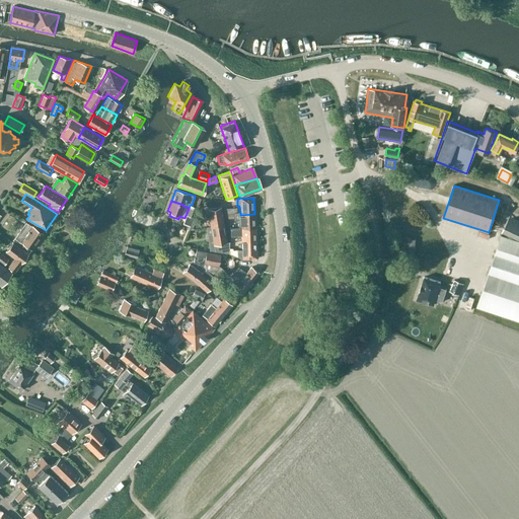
[(194,214),(196,207),(192,205),(190,205),(189,208),(188,211),(194,214)]
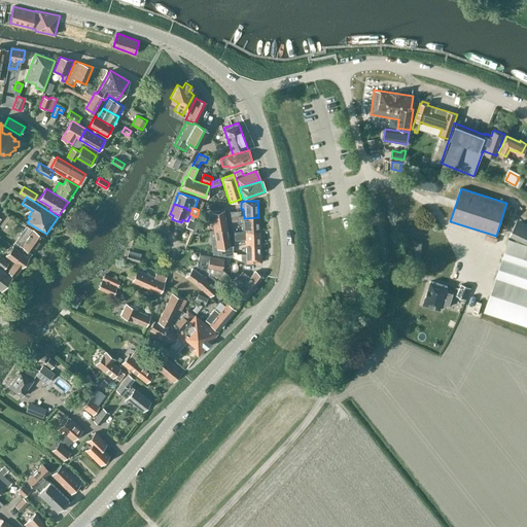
[(197,217),(191,230),(192,230),(190,234),(196,233),(204,212),(199,210),(197,217)]
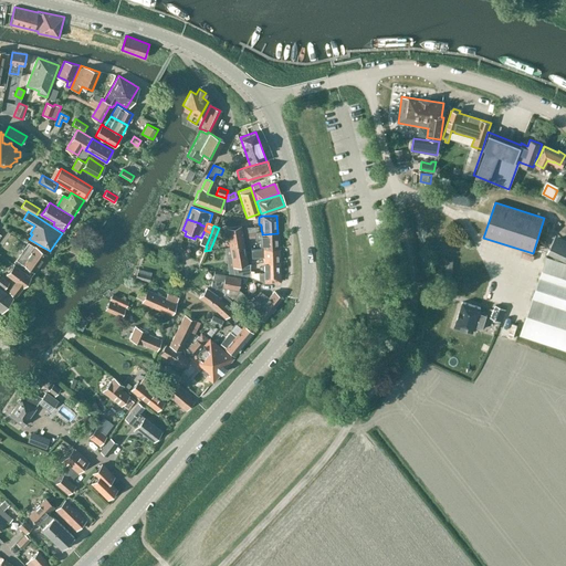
[(229,248),(243,245),(240,227),(226,229),(229,248)]
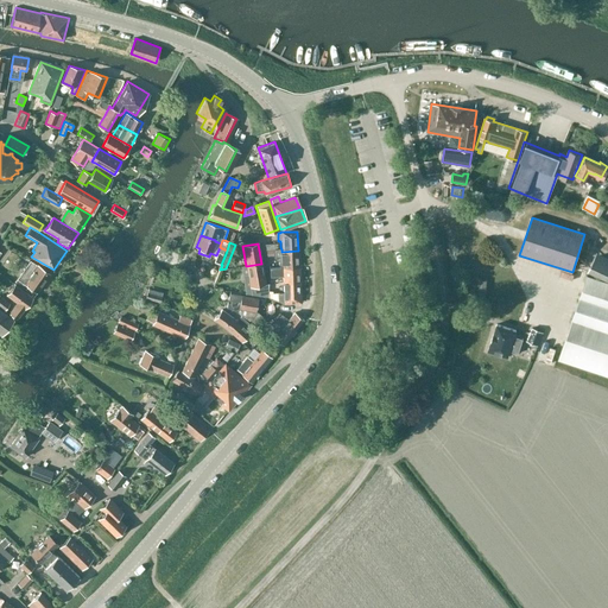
[(221,265),(227,251),(220,247),(216,255),(214,261),(221,265)]
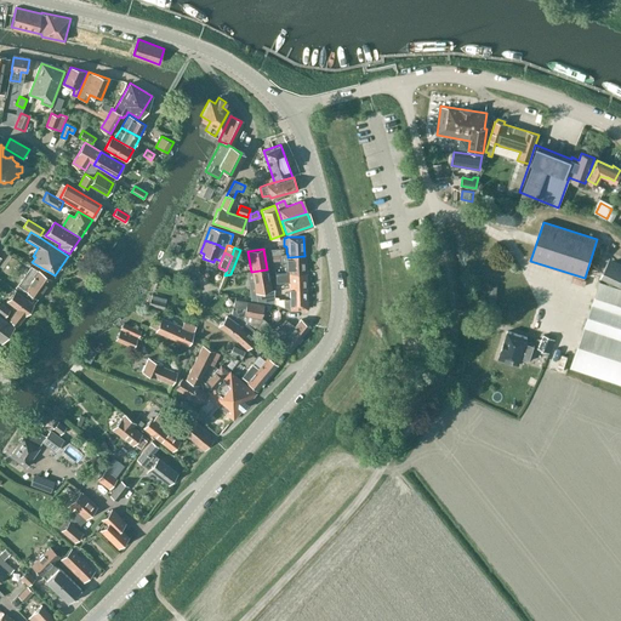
[(306,273),(305,256),(288,257),(288,255),(283,255),(273,255),(273,258),(280,258),(280,262),(285,262),(286,273),(306,273)]
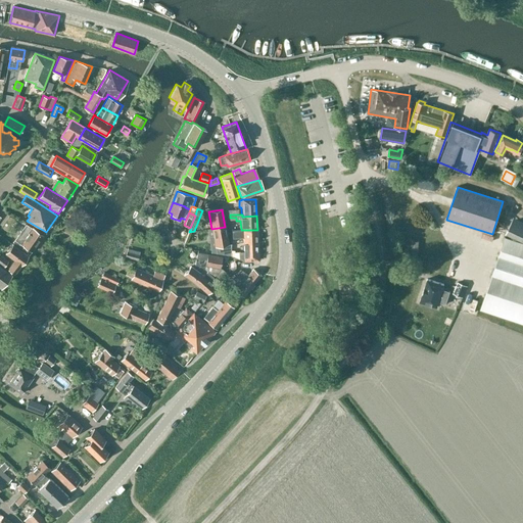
[(493,269),(522,278),(522,220),(513,216),(505,233),(506,234),(506,236),(505,236),(493,269)]
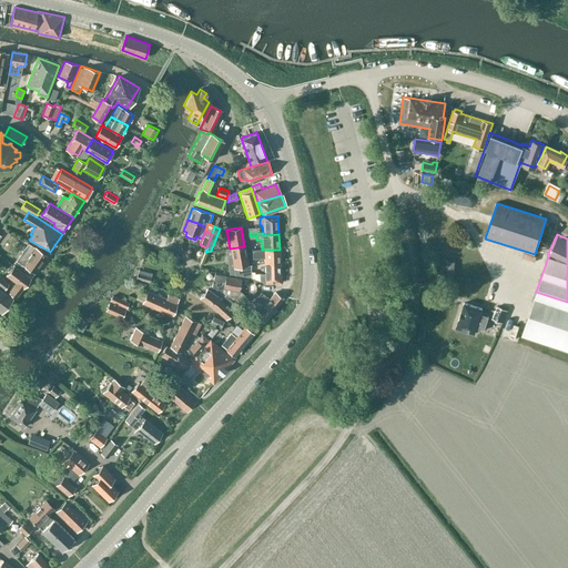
[(34,274),(47,256),(34,246),(28,243),(13,263),(23,271),(26,267),(34,274)]
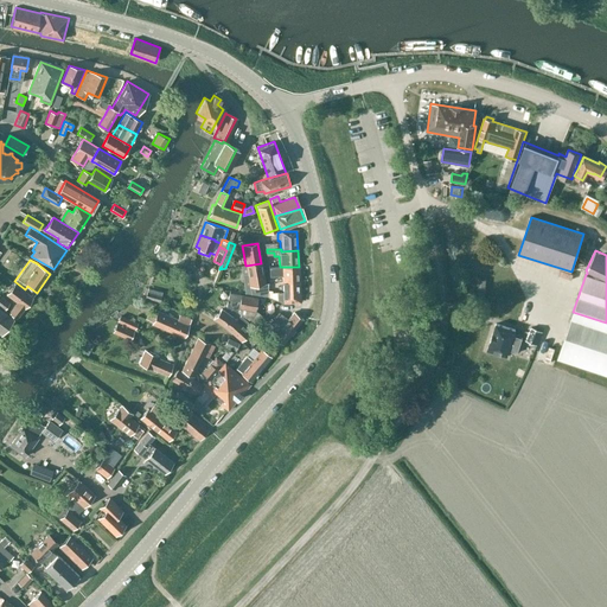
[(249,287),(264,283),(261,263),(246,266),(249,287)]
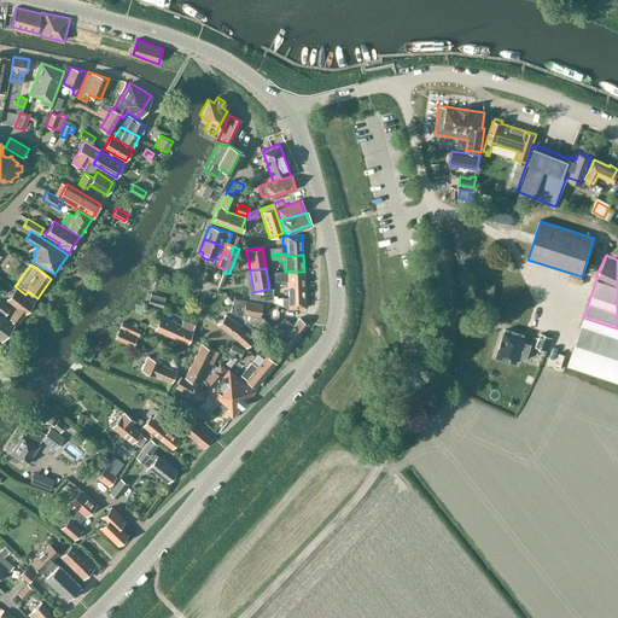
[(307,308),(305,287),(304,272),(285,272),(274,273),(275,280),(287,280),(287,302),(273,296),(273,302),(287,308),(287,309),(307,308)]
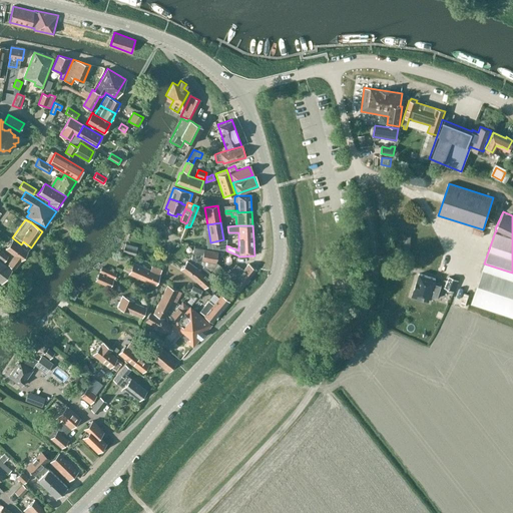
[(14,270),(28,251),(13,239),(6,248),(12,253),(15,254),(13,258),(7,264),(14,270)]
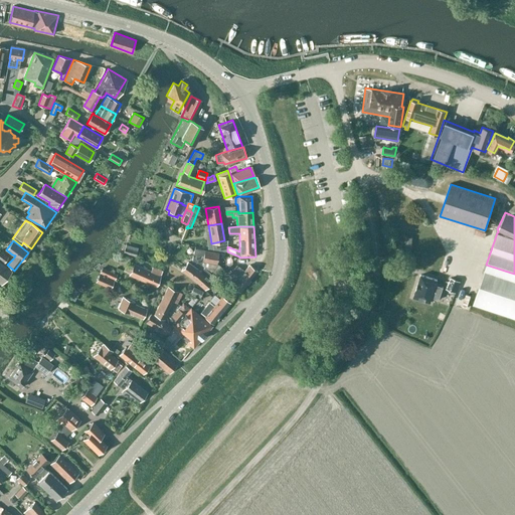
[(123,253),(136,256),(138,246),(126,244),(123,253)]
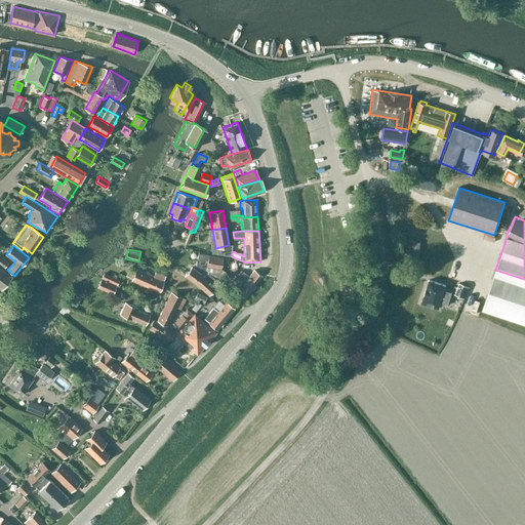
[(405,257),(412,260),(415,252),(407,249),(405,257)]
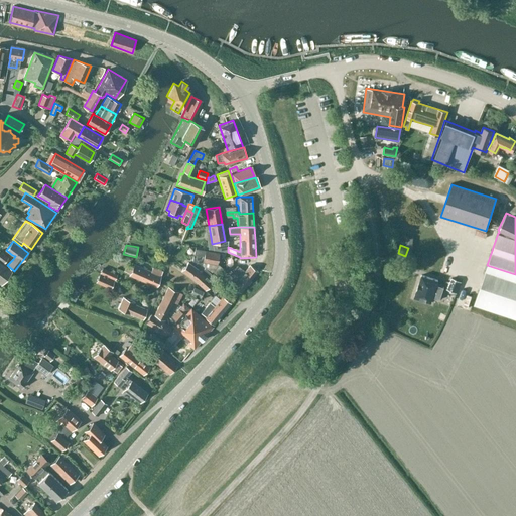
[(195,249),(192,260),(203,265),(205,251),(195,249)]
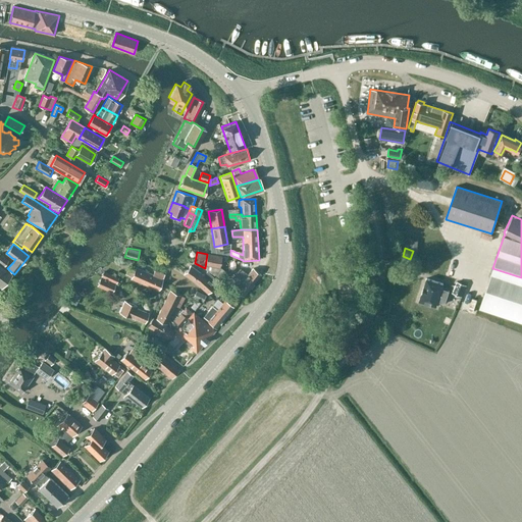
[(0,264),(3,267),(8,260),(0,253),(0,264)]
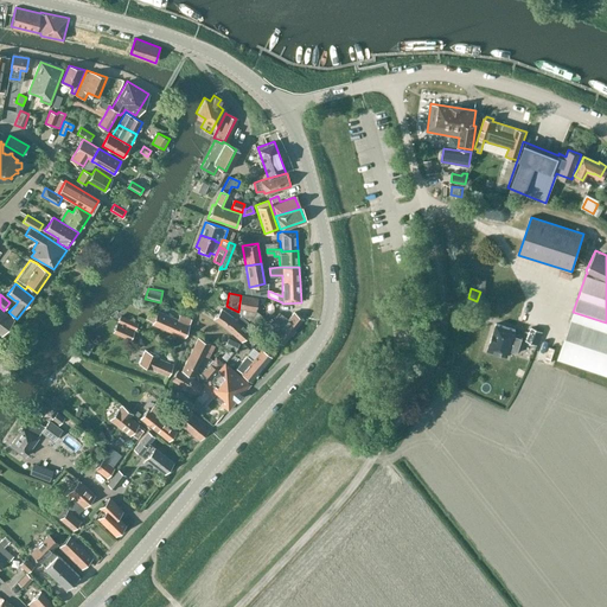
[(255,311),(257,298),(241,295),(238,312),(253,324),(261,315),(256,311),(255,311)]
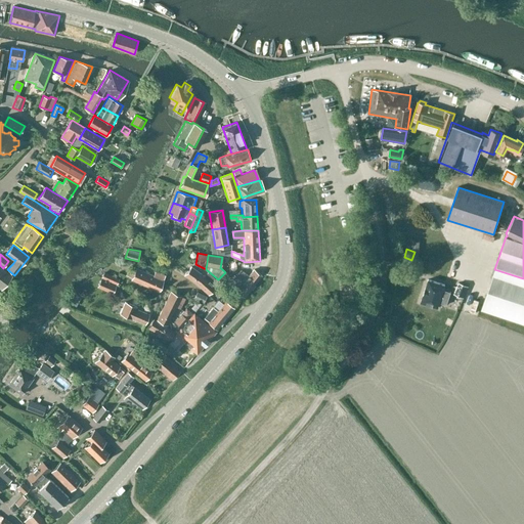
[(11,275),(3,268),(0,265),(0,288),(0,289),(11,275)]
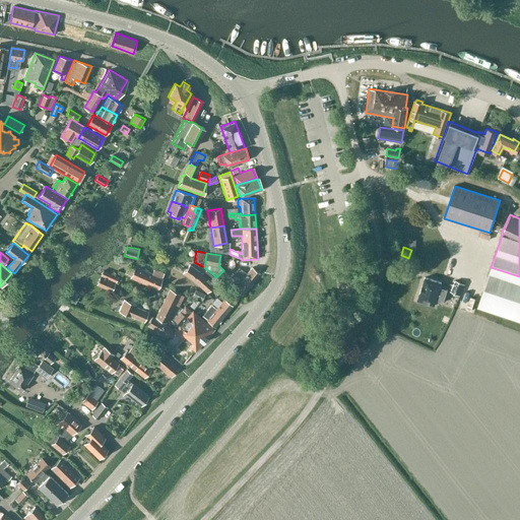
[(206,269),(202,273),(190,264),(183,272),(195,280),(205,291),(217,280),(206,269)]
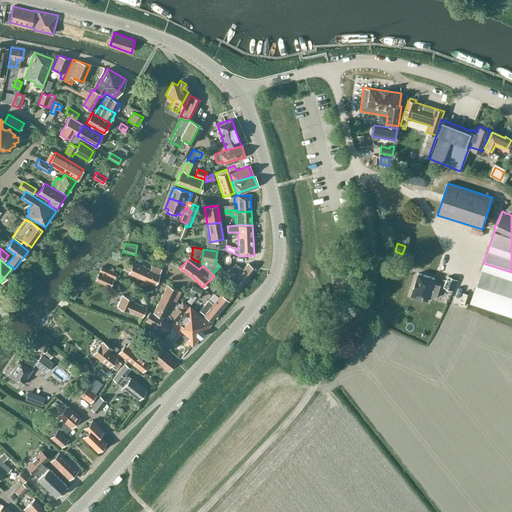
[(151,270),(144,267),(134,263),(129,274),(155,285),(161,269),(156,267),(156,268),(152,266),(151,270)]
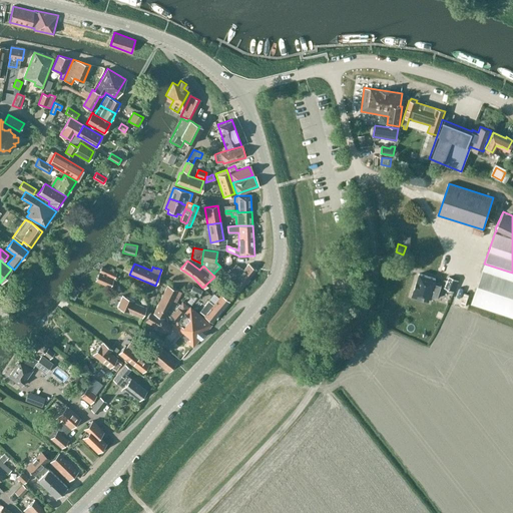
[(239,292),(255,270),(248,264),(243,270),(237,265),(228,277),(234,281),(231,286),(239,292)]
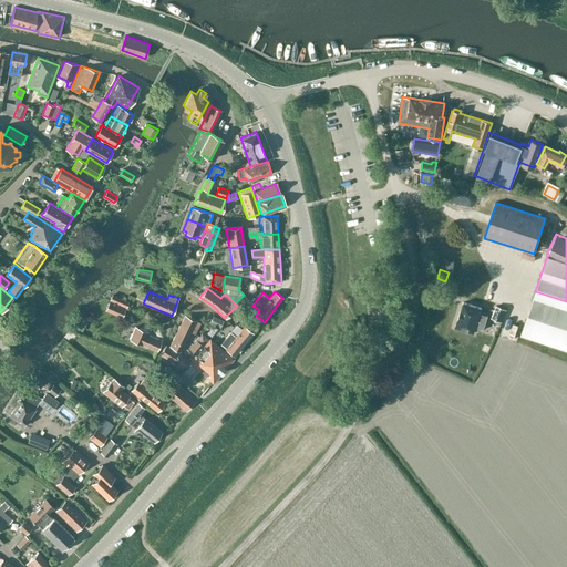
[(521,334),(566,350),(566,301),(535,291),(521,334)]
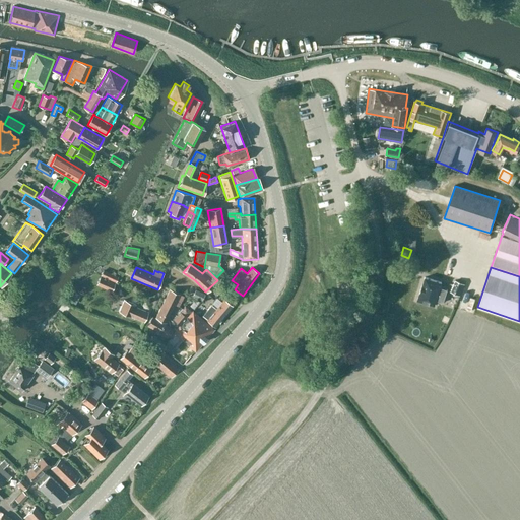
[(103,270),(100,276),(115,282),(118,276),(103,270)]
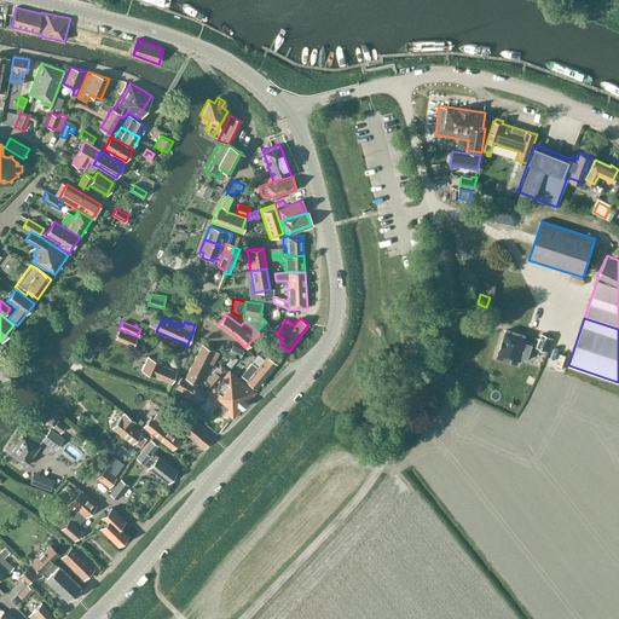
[(119,330),(115,339),(133,346),(137,337),(119,330)]
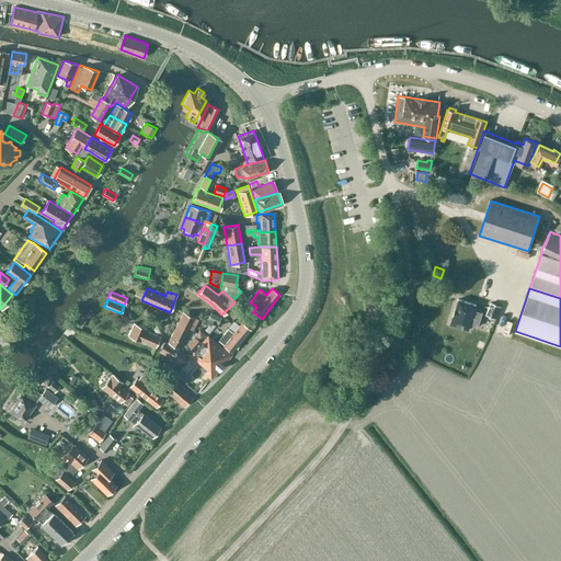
[(477,306),(476,306),(458,299),(450,323),(469,329),(471,322),(476,323),(479,312),(474,310),(477,306)]
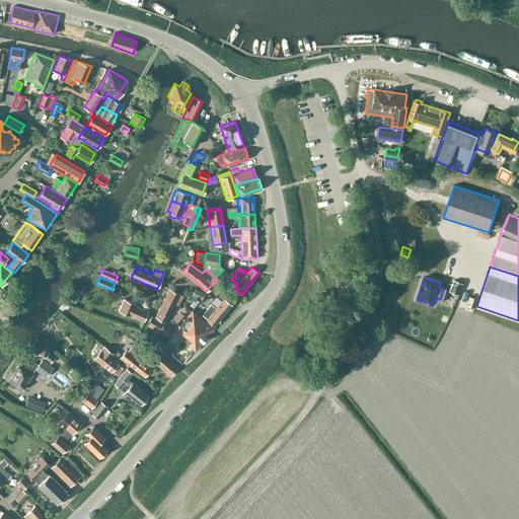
[(459,295),(464,284),(454,280),(449,291),(459,295)]
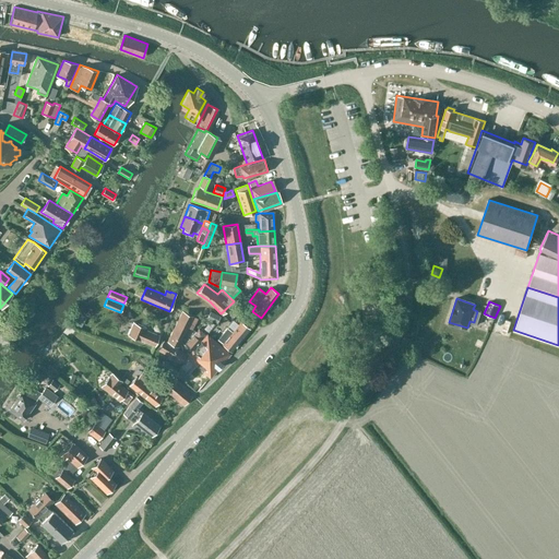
[(193,328),(199,319),(182,311),(168,342),(178,346),(182,339),(188,328),(191,329),(192,328),(193,328)]
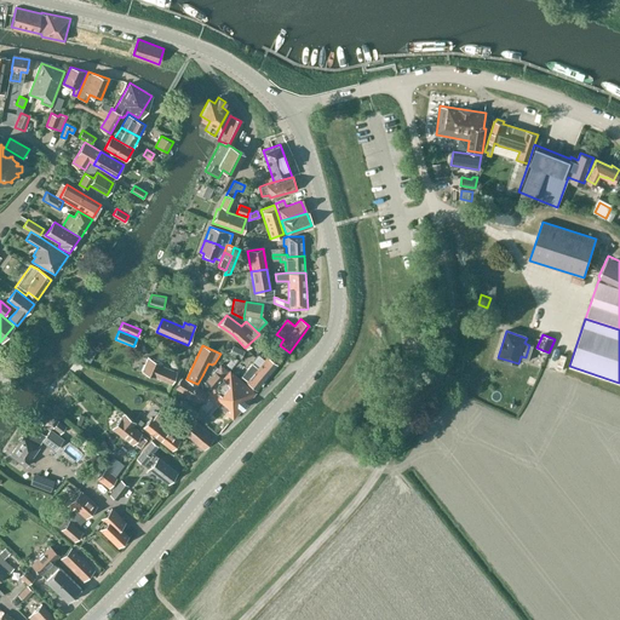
[(229,352),(241,359),(245,350),(233,345),(229,352)]
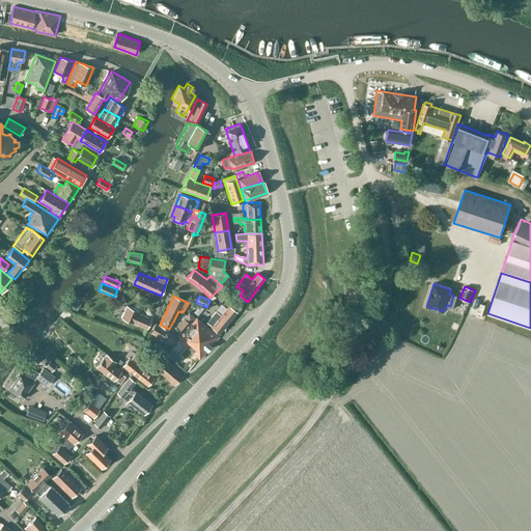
[(207,323),(222,333),(238,312),(228,305),(221,315),(216,311),(207,323)]
